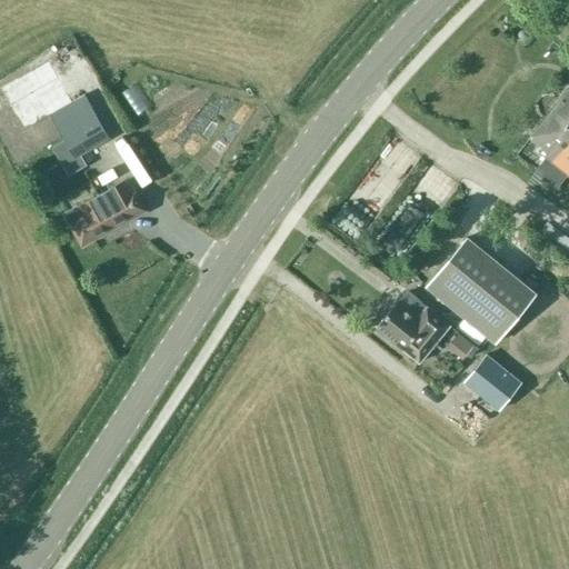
[(568,88),(529,138),(540,146),(537,150),(568,176),(568,88)]
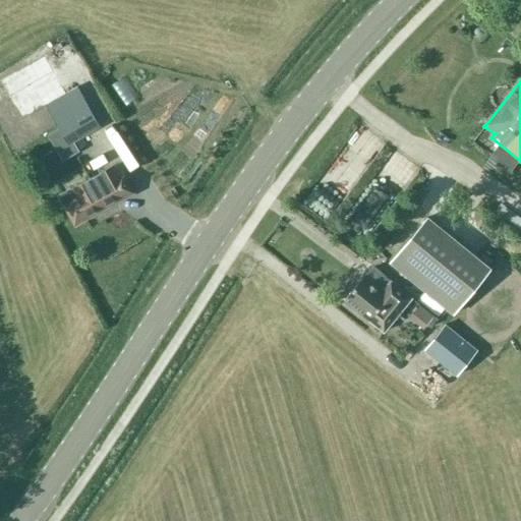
[(49,107),(69,143),(99,127),(78,91),(49,107)]
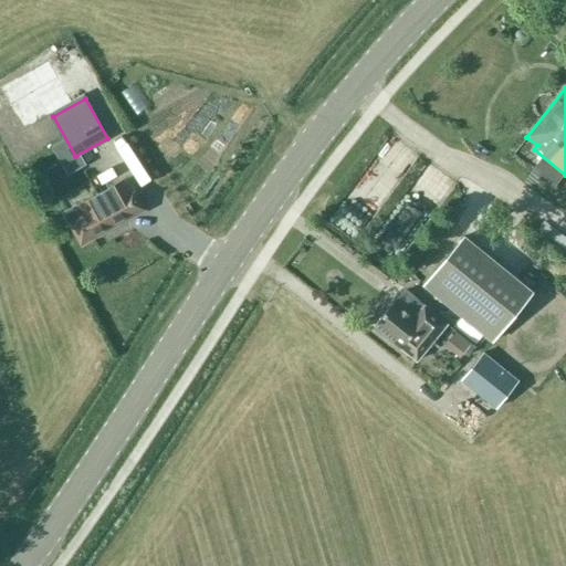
[(81,244),(146,209),(127,176),(76,203),(82,213),(67,221),(81,244)]
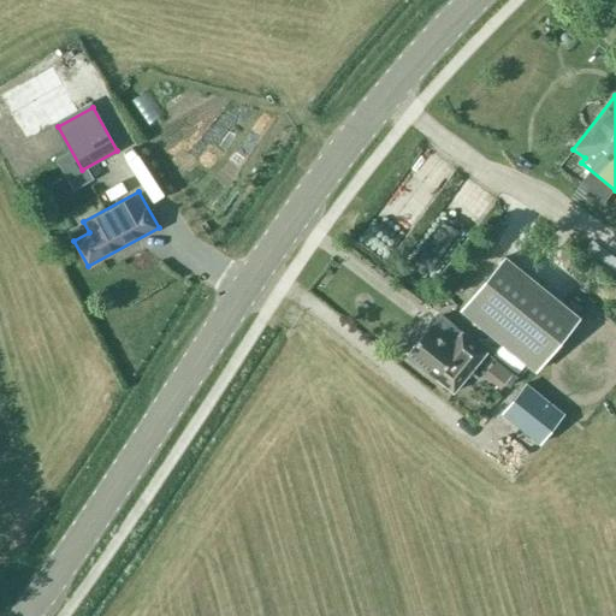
[(580,314),(505,253),(461,308),(535,369),(580,314)]
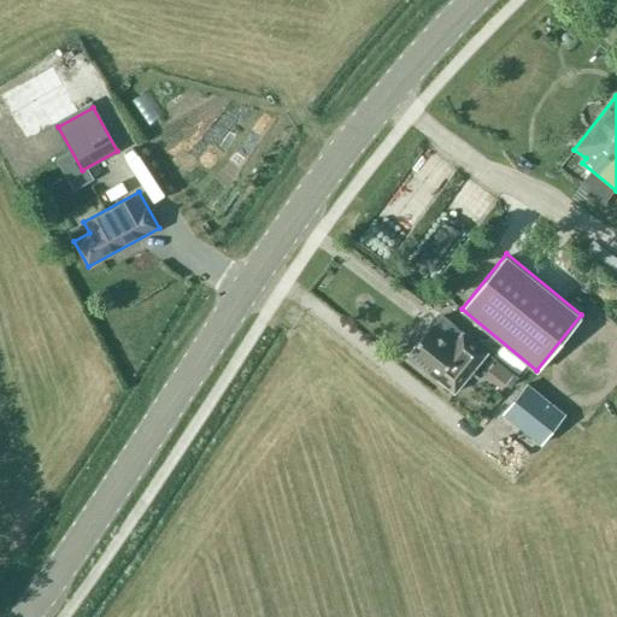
[(487,353),(463,333),(452,346),(429,328),(407,354),(438,378),(454,393),(487,353)]
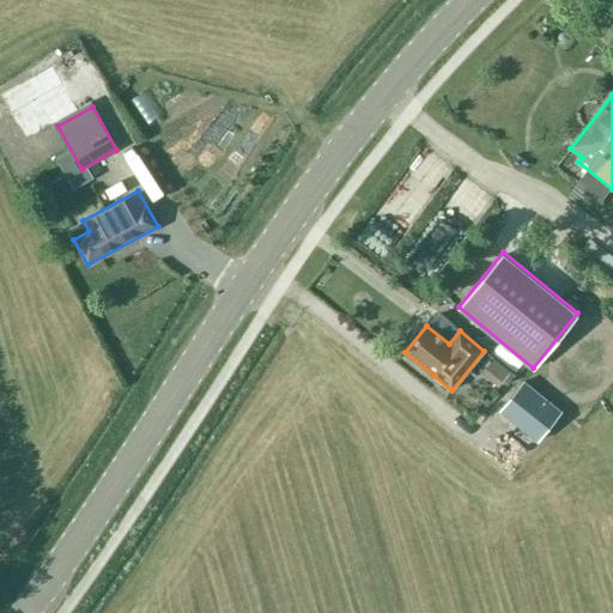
[(481,375),(498,388),(510,374),(493,360),(481,375)]
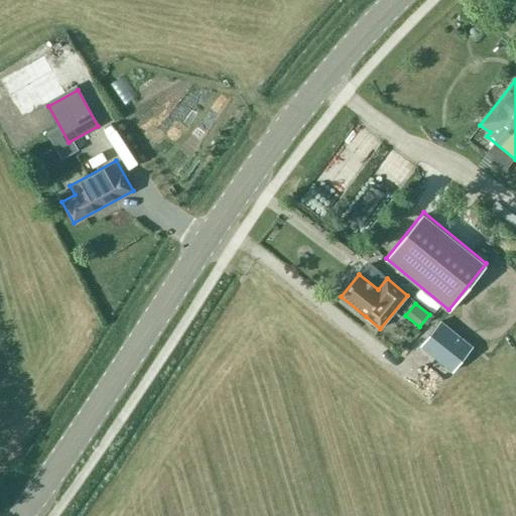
[(420,346),(452,371),(472,347),(440,321),(420,346)]
